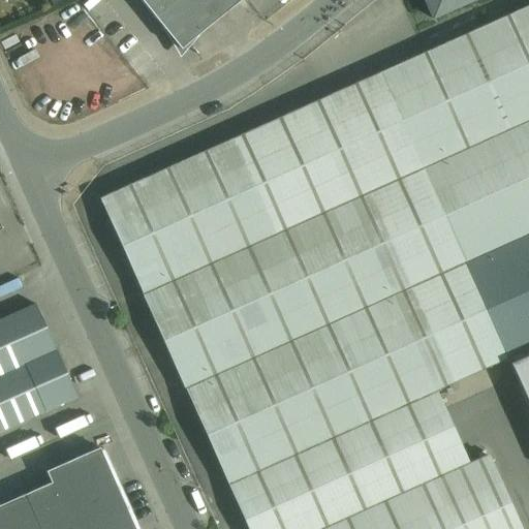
[(242,0),(139,0),(162,27),(161,27),(164,31),(179,49),(183,49),(194,39),(195,40),(198,36),(242,0)]
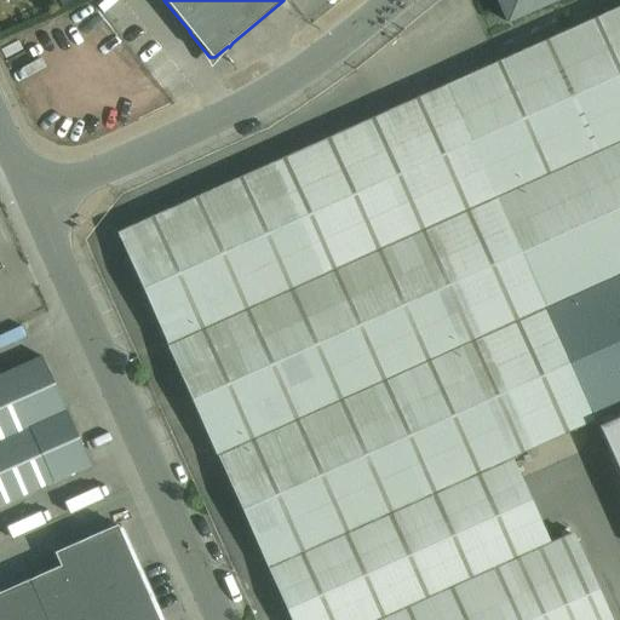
[(495,0),(506,23),(549,5),(547,4),(555,0),(495,0)]
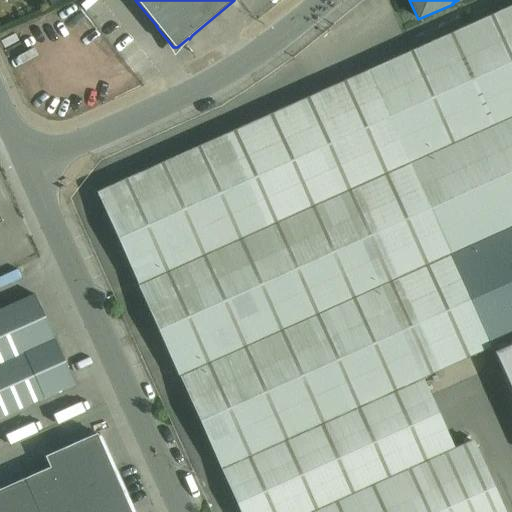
[(511,6),(367,72),(224,136),(228,145),(348,411),(421,378),(490,347),(511,337),(511,6)]
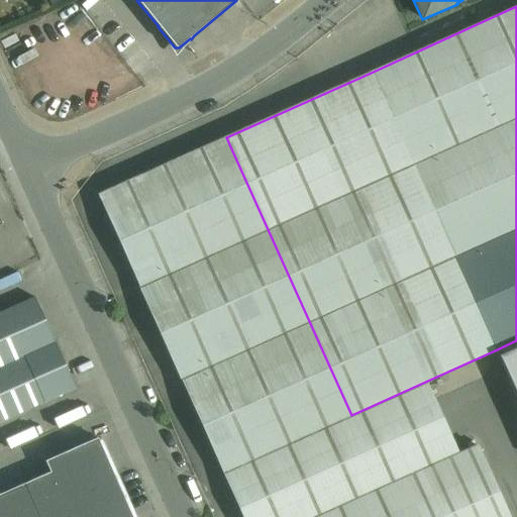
[(226,137),(98,195),(139,288),(138,288),(180,380),(181,380),(222,473),(351,415),(230,146),(226,137)]
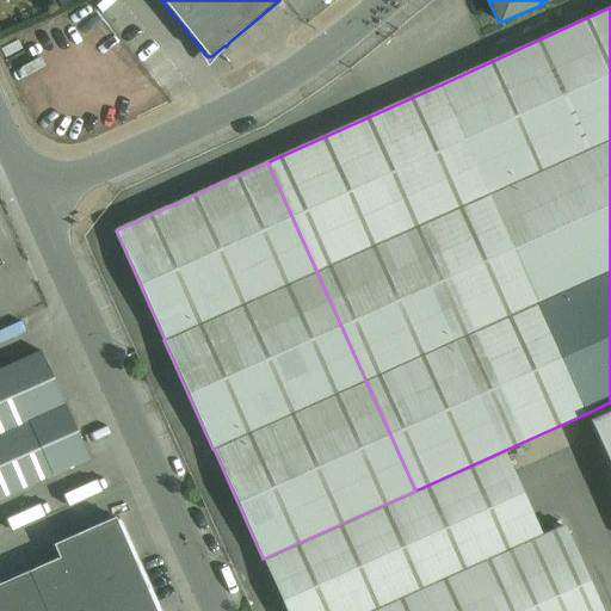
[(0,327),(0,328),(6,345),(34,334),(28,318),(0,327)]
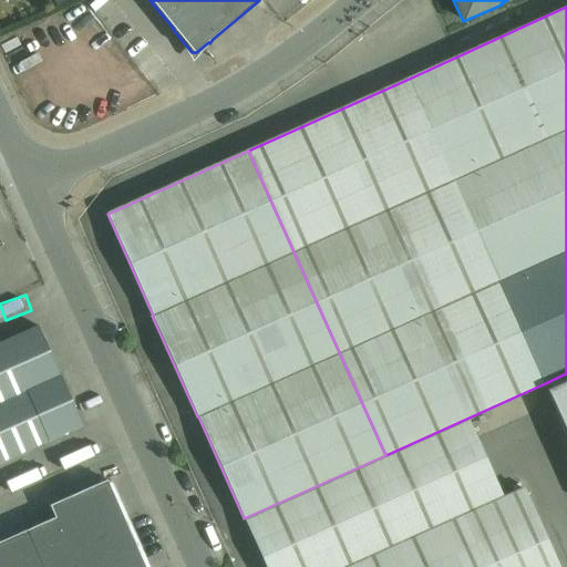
[(0,463),(83,426),(61,377),(38,326),(0,342),(0,463)]
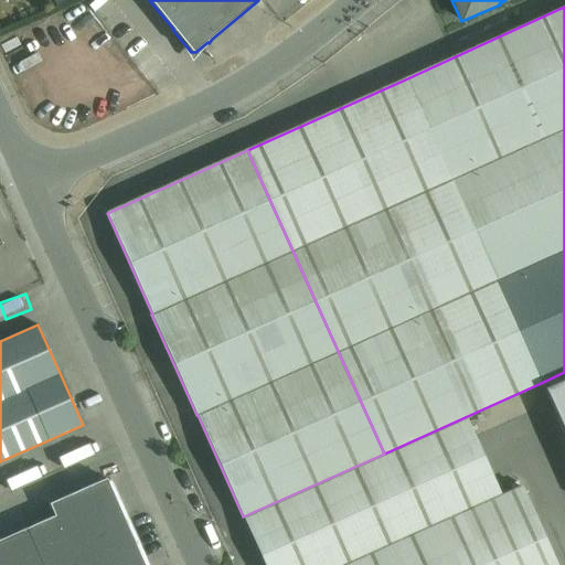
[(564,372),(541,383),(548,398),(564,435),(564,372)]
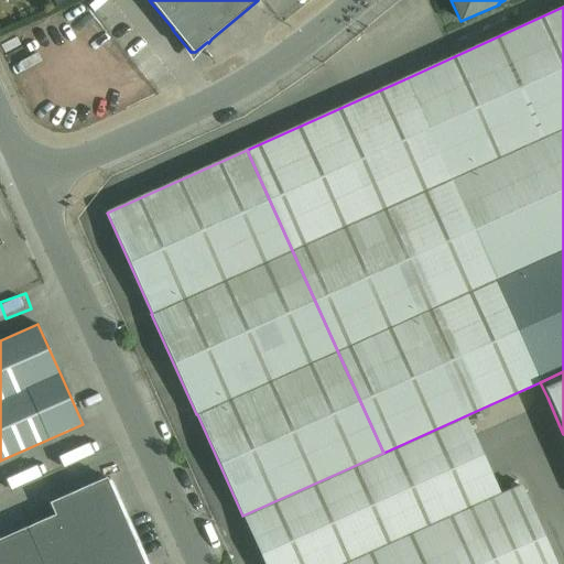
[(143,563),(106,478),(50,502),(49,503),(52,509),(54,516),(0,539),(0,563),(143,563)]
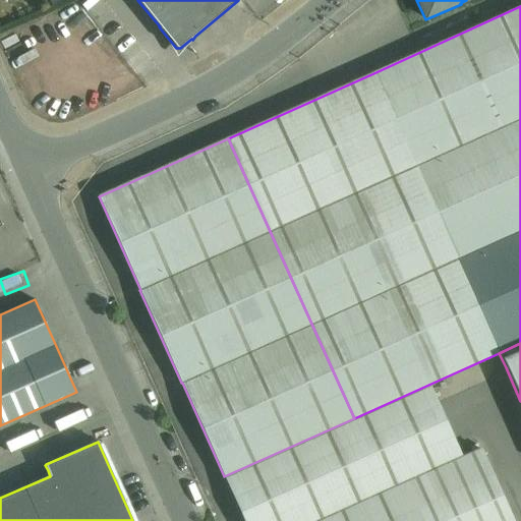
[(517,520),(484,447),(319,520),(517,520)]
